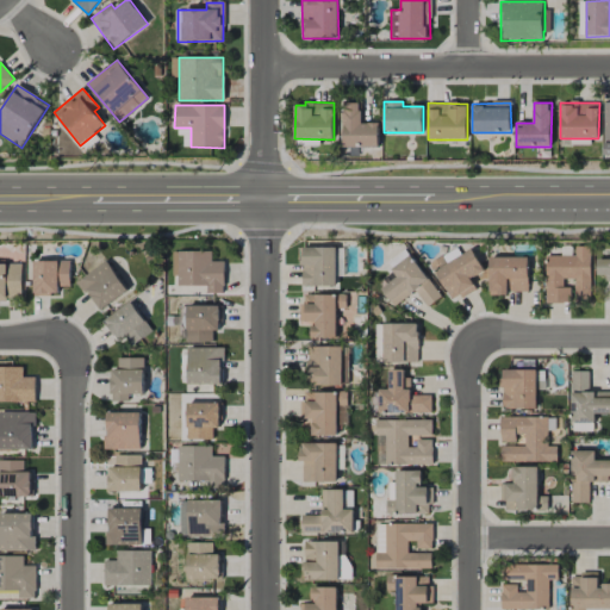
[(343,106),(344,148),(379,147),(379,123),(361,123),(361,105),(343,106)]
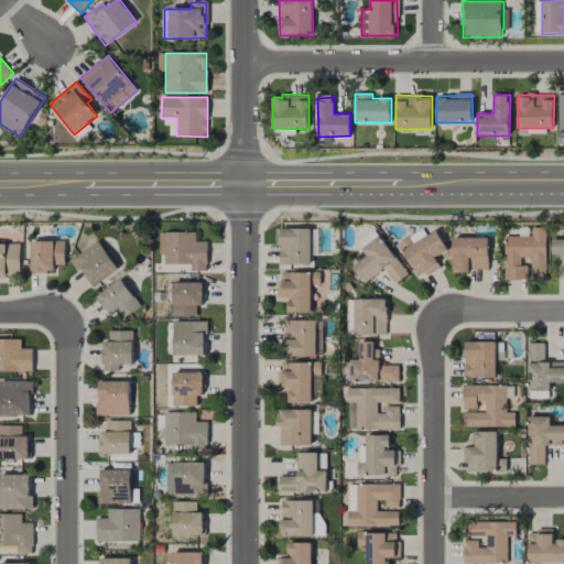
[(312,228),(279,229),(280,264),(312,264),(312,228)]
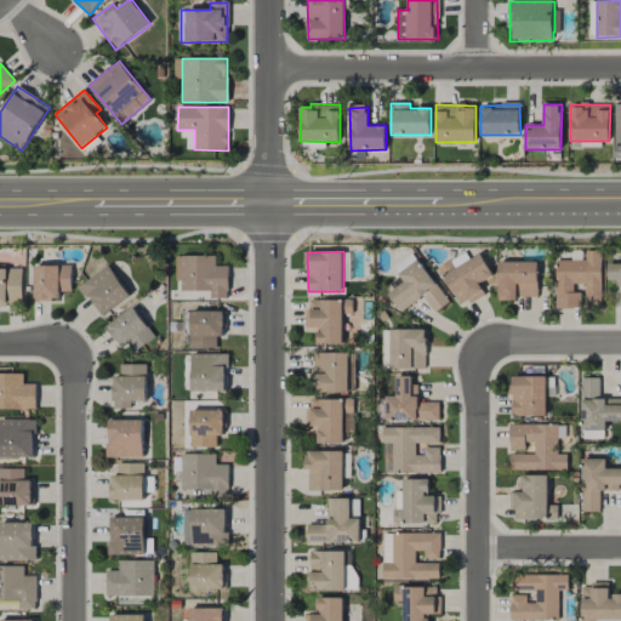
[(556,308),(581,308),(581,292),(574,292),(574,284),(586,284),(586,308),(602,307),(600,251),(585,251),(585,260),(556,260),(556,308)]
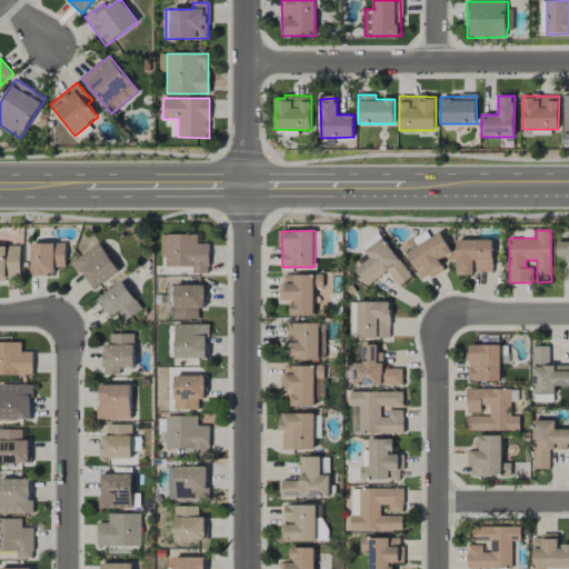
[(441,232),(429,238),(427,231),(402,243),(420,281),(443,270),(439,259),(451,253),(441,232)]
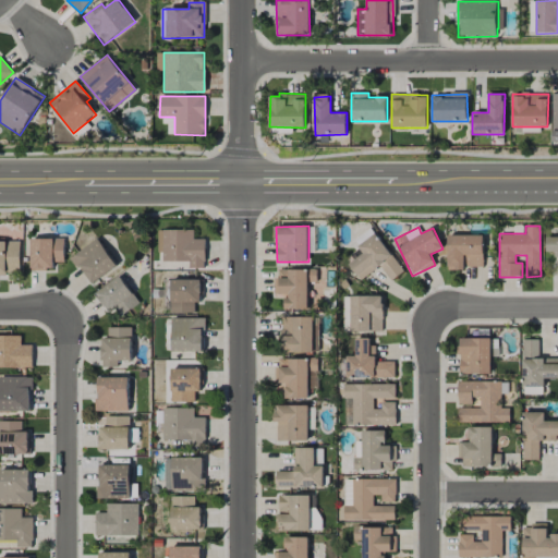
[(190,262),(190,268),(204,268),(205,239),(193,239),(193,230),(158,229),(157,252),(162,252),(162,262),(190,262)]
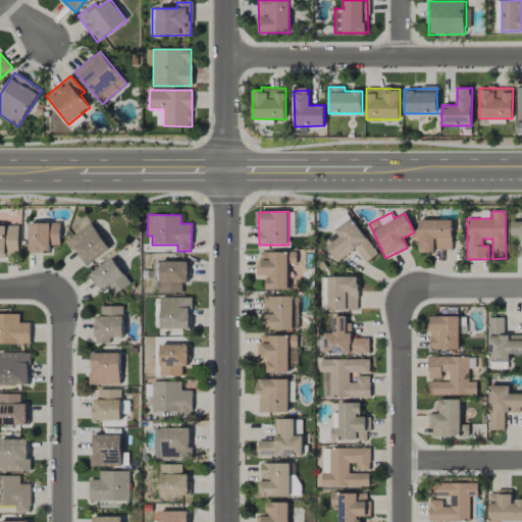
[(356,250),(364,263),(376,255),(353,218),(334,229),(341,239),(327,247),(336,262),(356,250)]
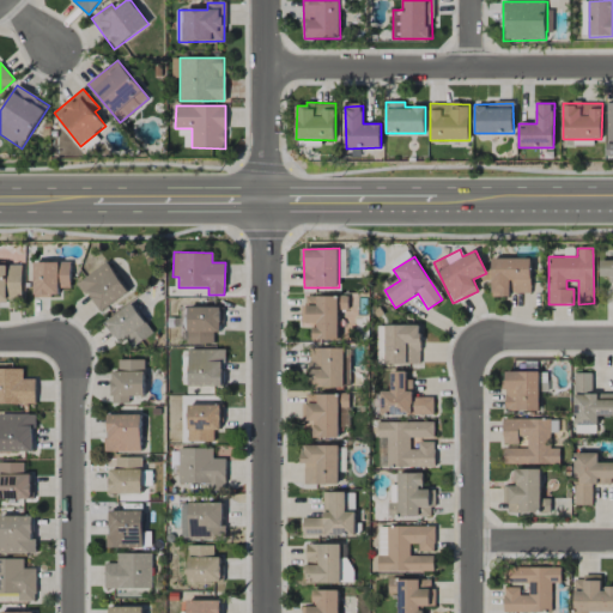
[(530,259),(491,259),(491,295),(530,295),(530,259)]
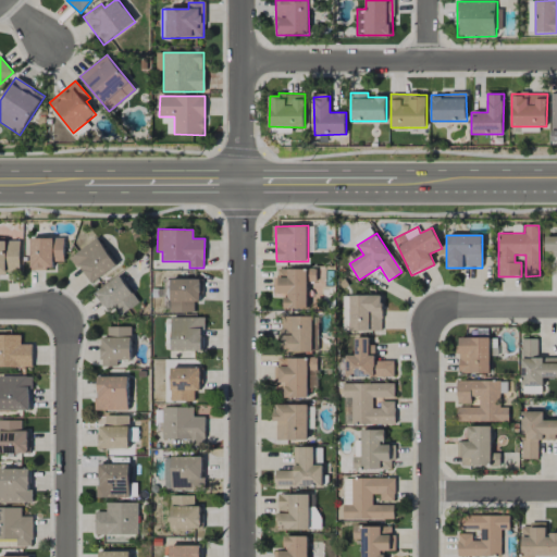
[(556,236),(545,237),(545,251),(553,251),(553,257),(556,257),(556,236)]
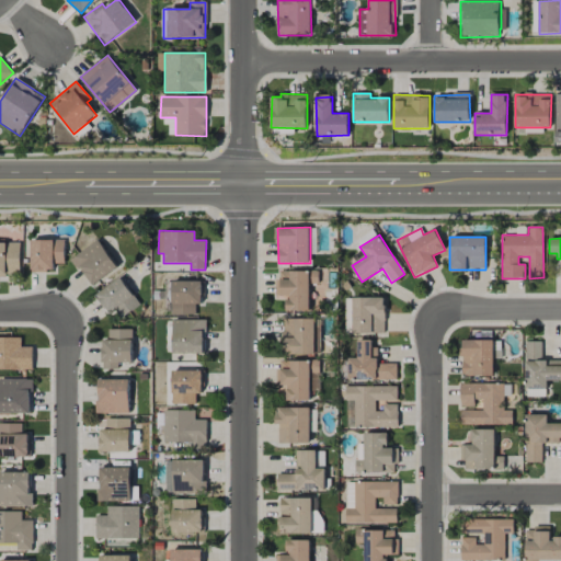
[(65,263),(64,240),(31,240),(31,272),(54,272),(54,264),(65,263)]
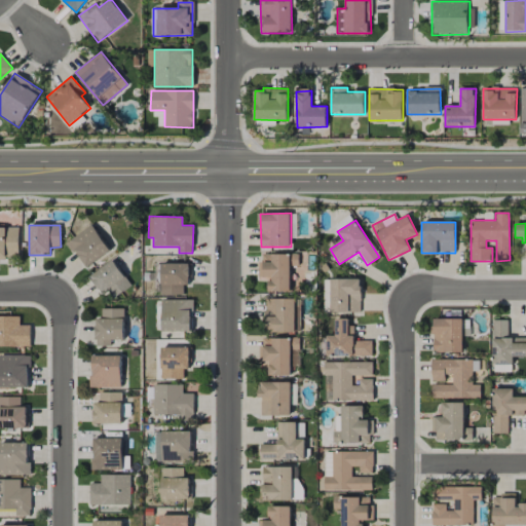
[(110,252),(92,225),(68,240),(84,268),(110,252)]
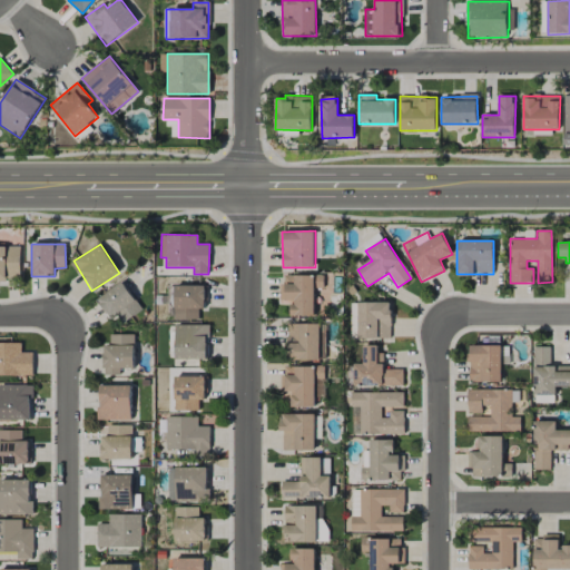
[(20,246),(0,245),(0,281),(20,282),(20,246)]
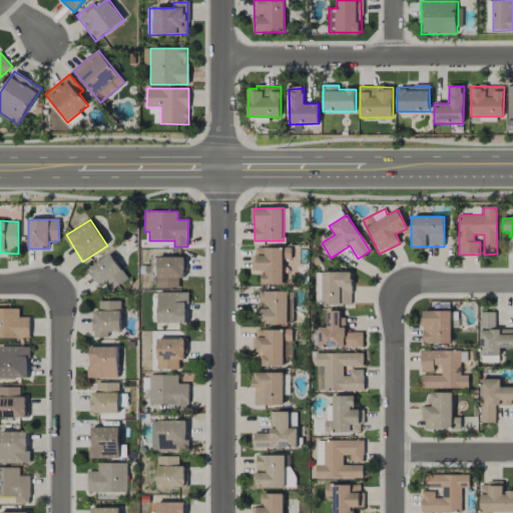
[(252,274),(261,274),(261,285),(283,285),(284,260),(291,260),(291,248),(253,247),(252,274)]
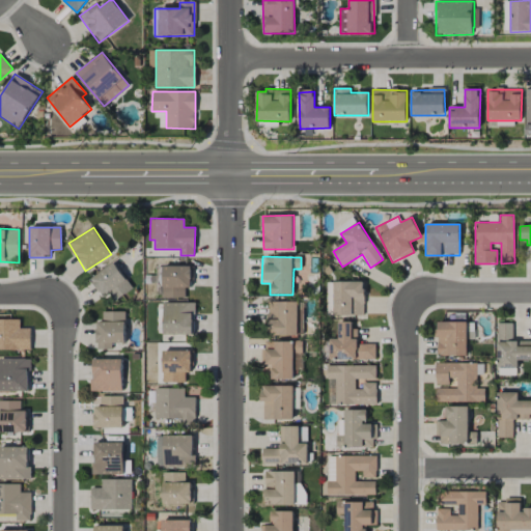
[(110,294),(114,301),(132,289),(114,262),(90,279),(103,298),(110,294)]
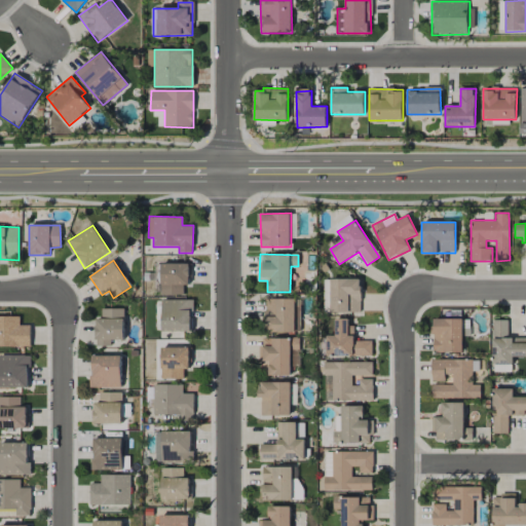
[(189,264),(161,264),(161,294),(183,295),(184,285),(189,285),(189,264)]
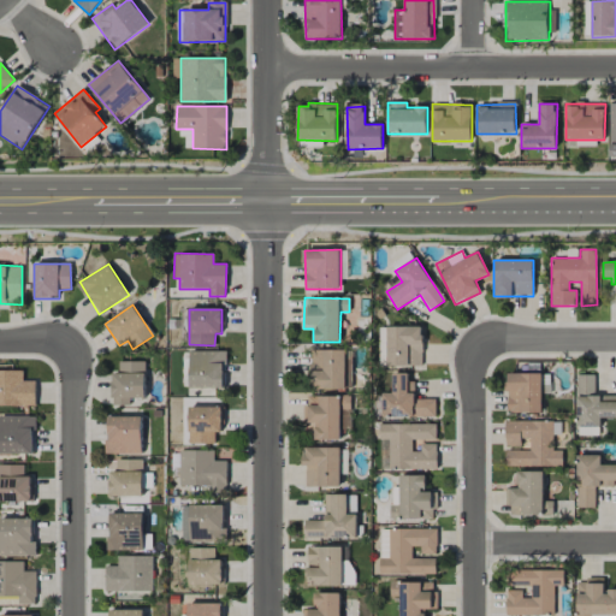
[(422,366),(422,327),(388,326),(388,366),(422,366)]
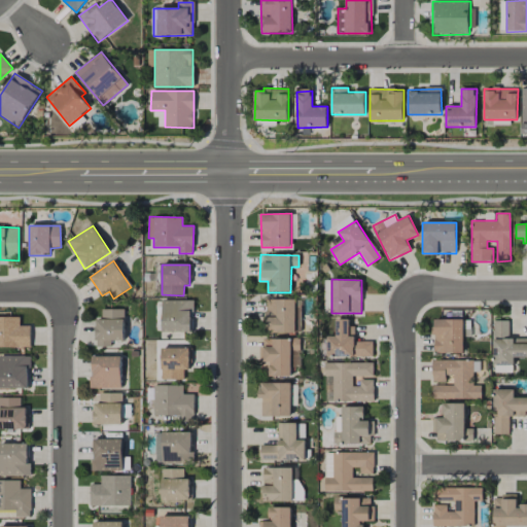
[(301,299),(266,300),(267,334),(302,332),(301,299)]
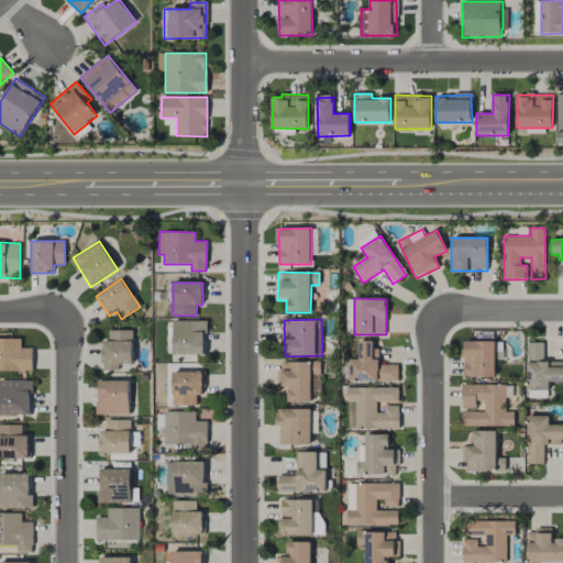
[(206,321),(174,321),(174,354),(205,355),(206,321)]
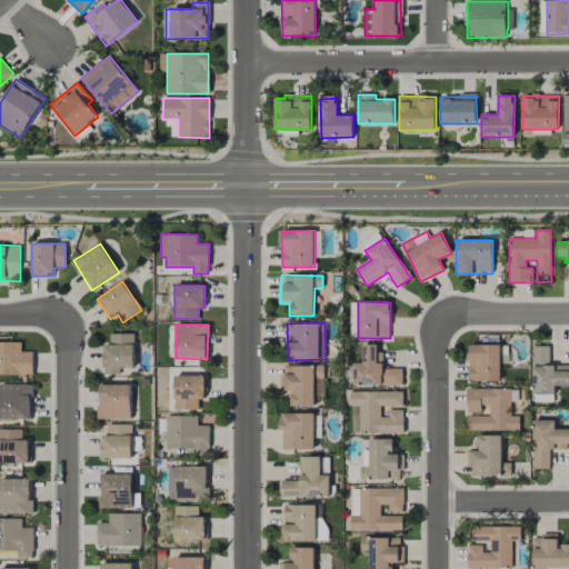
[(135,333),(110,333),(110,345),(103,345),(103,375),(120,375),(120,368),(135,368),(135,333)]
